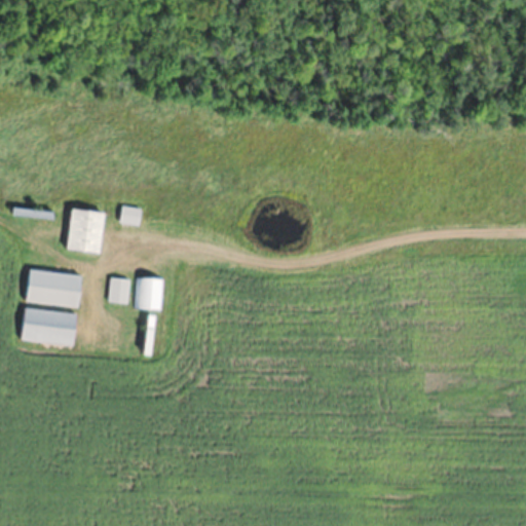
[(142,209),(122,208),(121,224),(141,225),(142,209)]
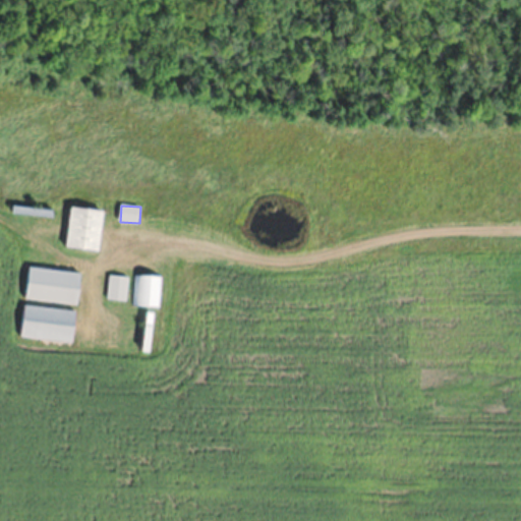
[(105,211),(71,208),(67,248),(101,252),(105,211)]
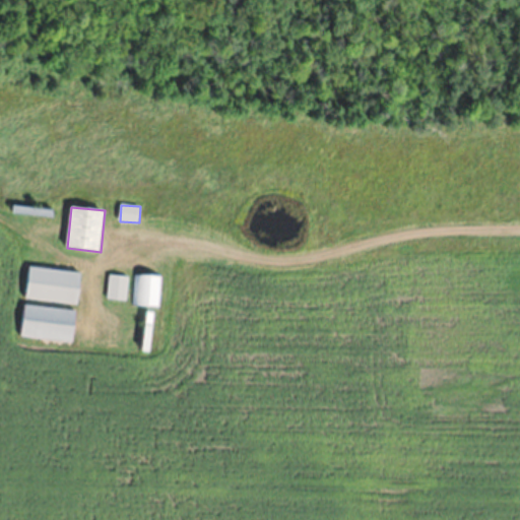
[(26,299),(78,305),(82,272),(29,267),(26,299)]
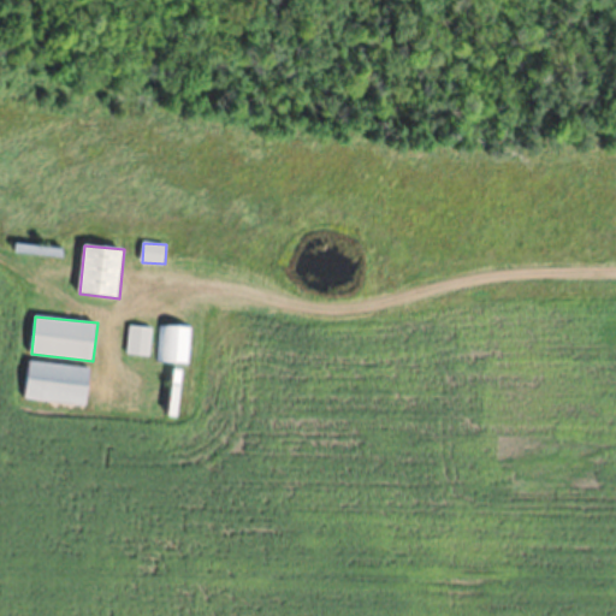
[(126,354),(149,355),(150,327),(129,326),(126,354)]
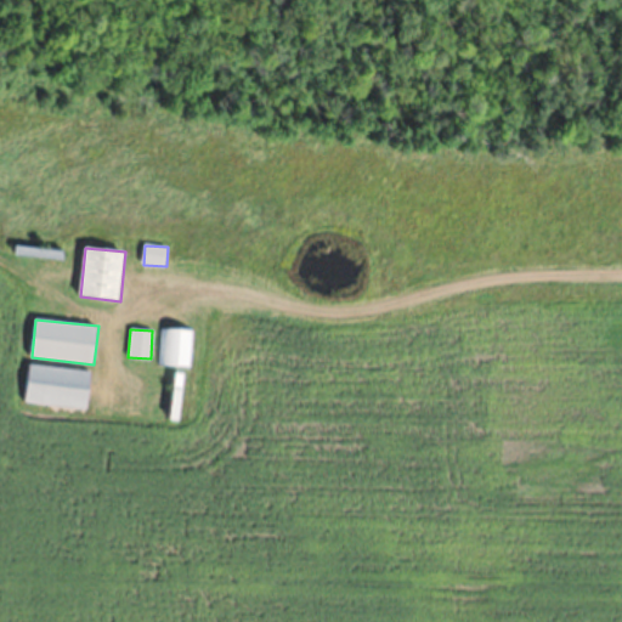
[(192,331),(159,329),(159,366),(191,367),(192,331)]
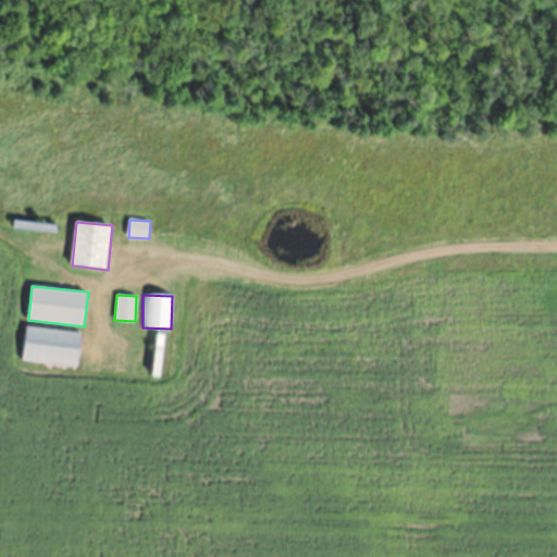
[(79,366),(83,332),(27,327),(25,361),(79,366)]
